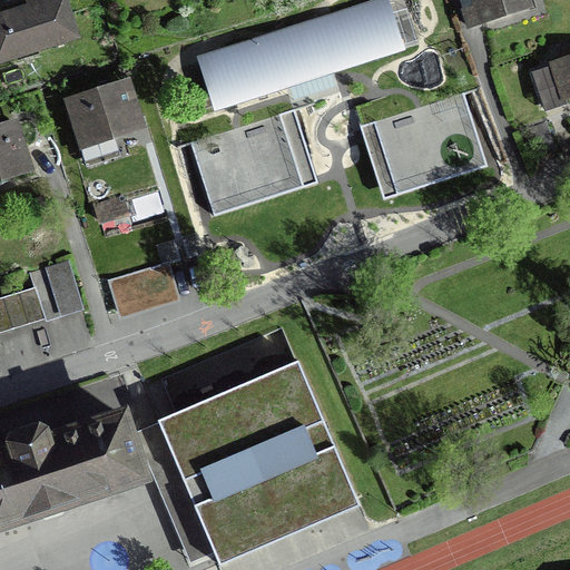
[(66,0),(59,0),(0,18),(0,68),(79,45),(66,0)]
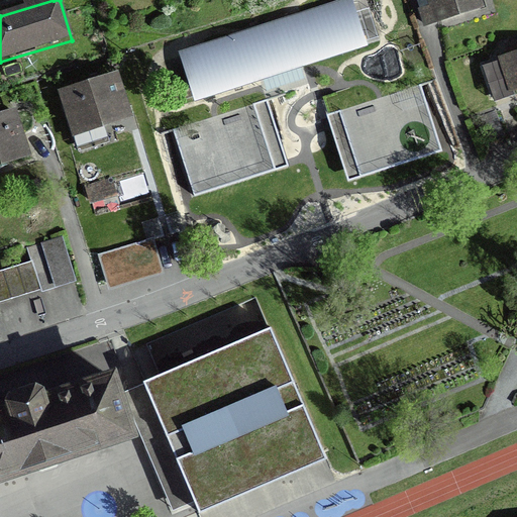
[(346,0),(185,54),(192,73),(198,94),(200,98),(260,79),(282,72),(302,65),(360,45),(360,43),(379,38),(377,32),(368,9),(351,15),(347,3),(346,0)]
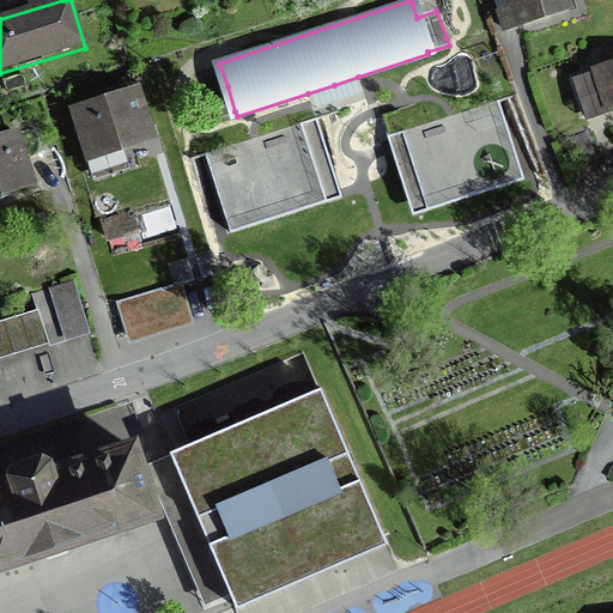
[(564,0),(507,0),(497,2),(503,26),(568,8),(564,0)]
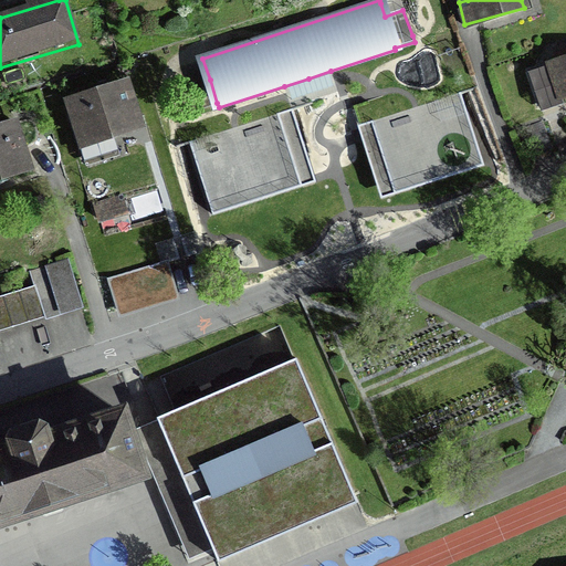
[(565,60),(546,66),(557,100),(565,95),(565,60)]
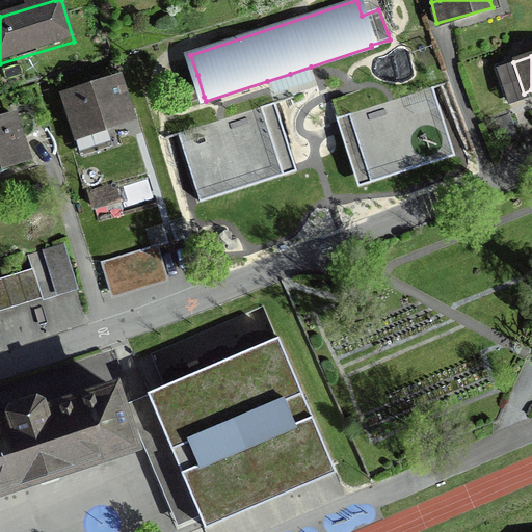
[(117,78),(67,95),(79,135),(130,118),(117,78)]
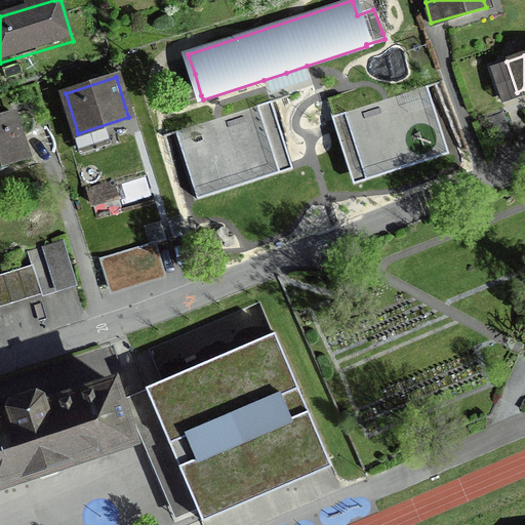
[(446,154),(448,153),(444,139),(427,86),(425,87),(385,99),(365,106),(345,112),(346,113),(348,121),(366,179),(446,154)]
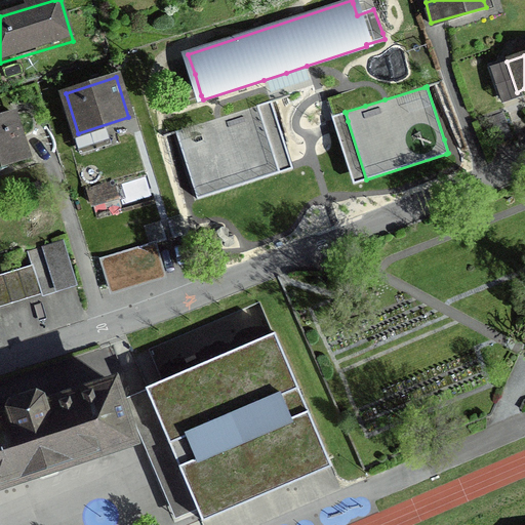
[(328,103),(332,118),(346,113),(345,112),(365,106),(361,92),(328,103)]
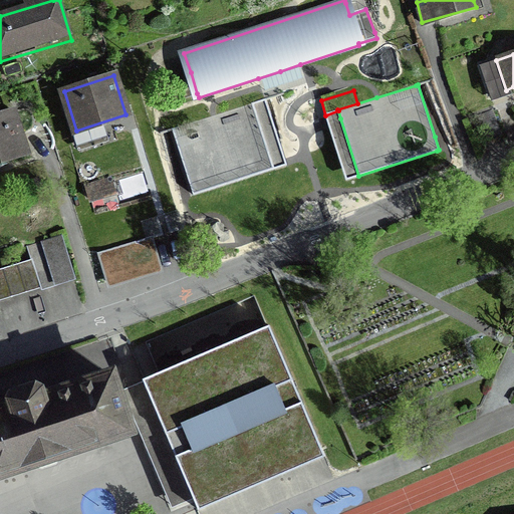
[(174,130),(172,131),(192,192),(273,166),(256,115),(252,103),(213,116),(194,122),(174,130)]
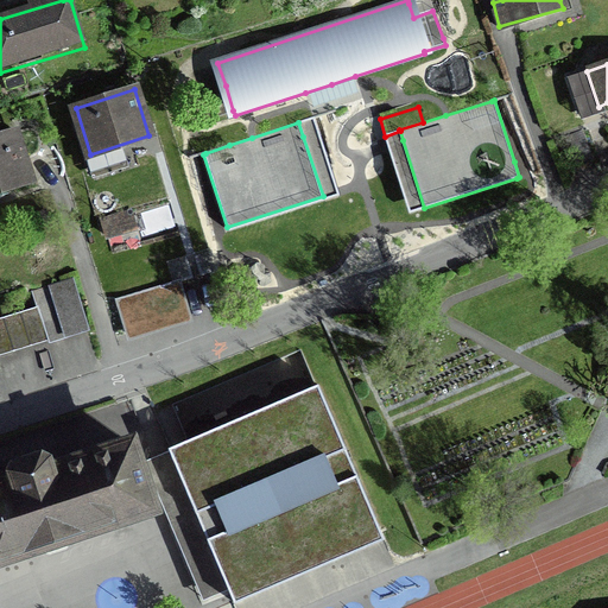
[(18,133),(0,138),(0,201),(36,191),(18,133)]
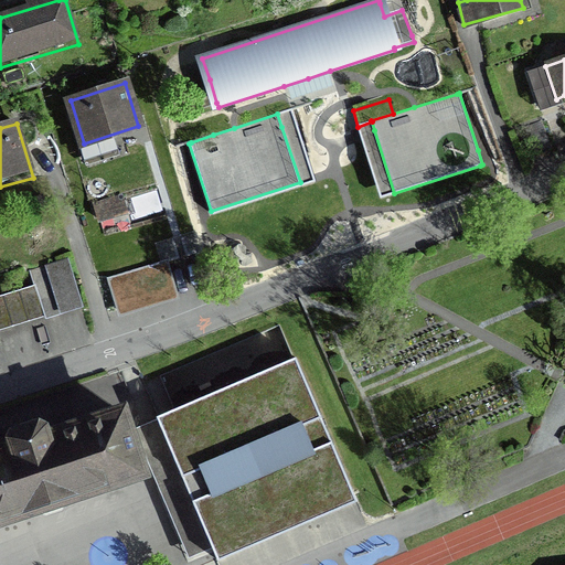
[(547,149),(537,125),(525,130),(535,155),(547,149)]
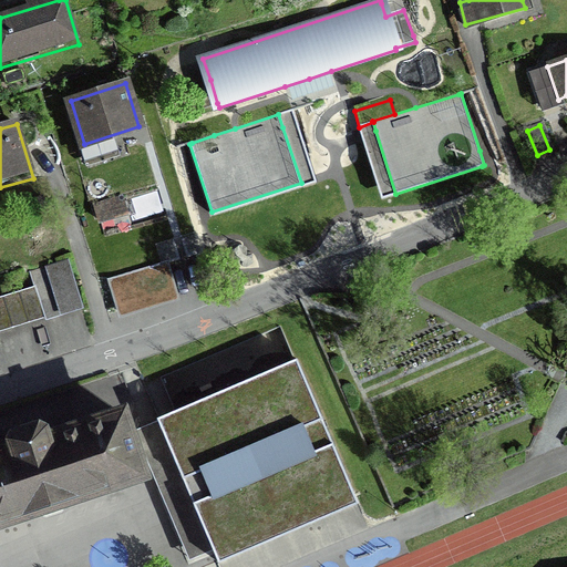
[(122,198),(96,205),(101,220),(126,214),(122,198)]
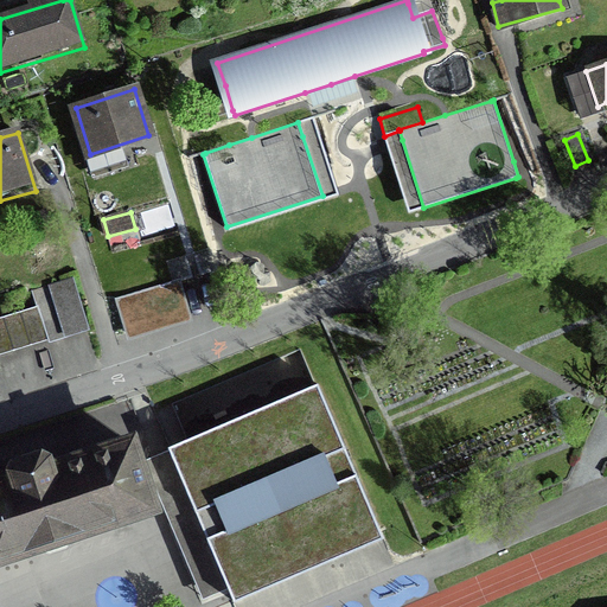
[(38,308),(0,320),(0,357),(87,330),(70,282),(33,294),(38,308)]
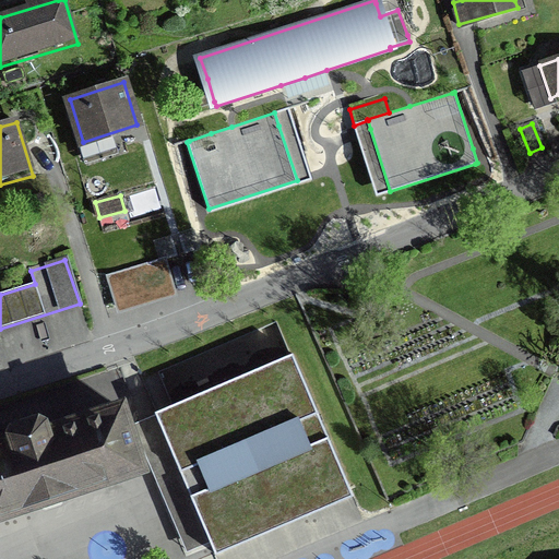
[(159,260),(108,275),(117,307),(169,290),(165,277),(159,260)]
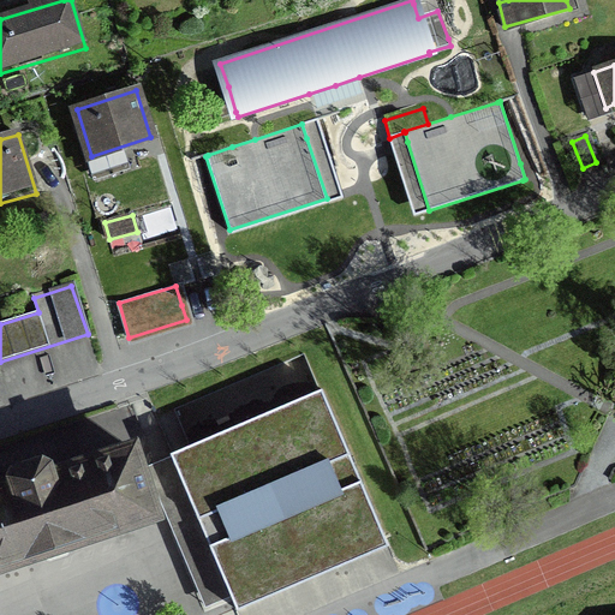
[(172,453),(171,454),(173,458),(232,597),(233,599),(237,608),(238,609),(388,544),(383,532),(322,389),(320,389),(190,445),(172,453)]
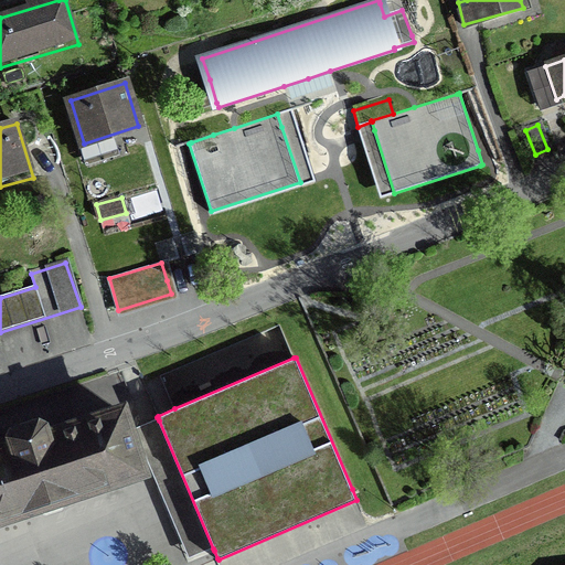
[(0,516),(49,501),(140,471),(121,412),(50,436),(45,425),(39,420),(11,429),(8,438),(12,449),(0,452),(0,516)]
